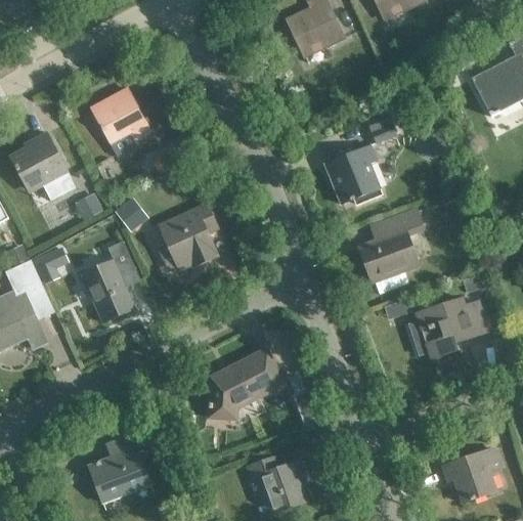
[(305,55),(344,37),(325,0),(309,0),(314,11),(290,23),(305,55)]
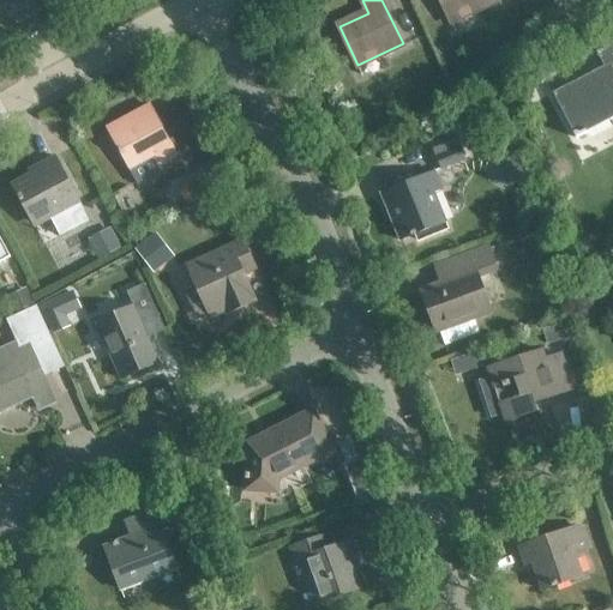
[(440,0),(451,20),(497,0),(440,0)]
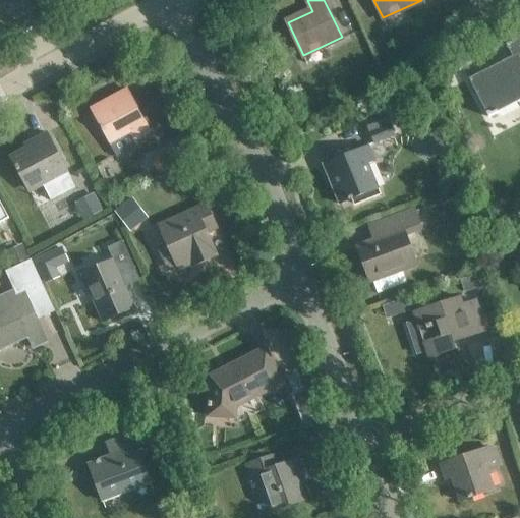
[(519,35),(507,42),(513,54),(468,77),(488,114),(519,98),(519,35)]
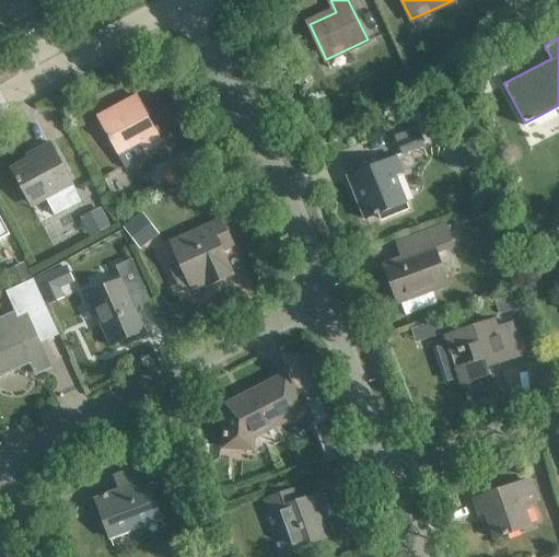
[(146,149),(161,141),(136,93),(113,106),(116,113),(101,120),(118,152),(141,140),(146,149)]
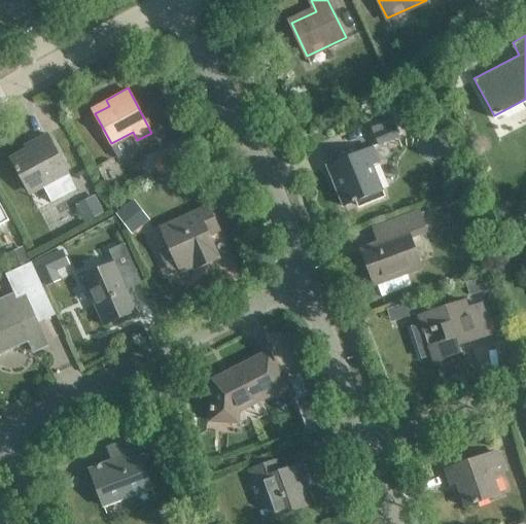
[(378,143),(397,135),(388,112),(369,119),(378,143)]
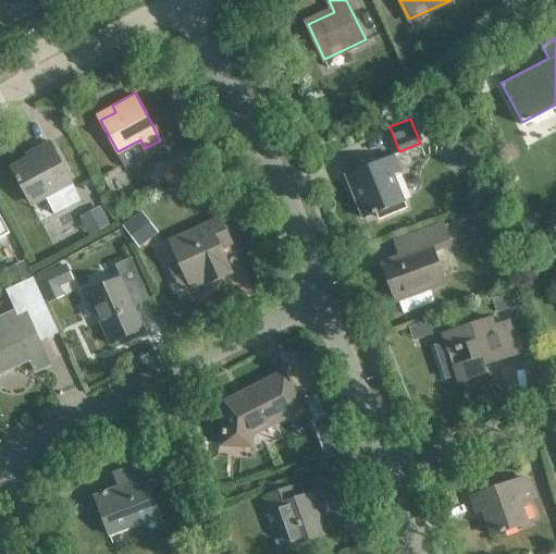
[(38,150),(11,165),(29,200),(44,193),(53,212),(81,198),(74,186),(49,140),(37,147),(38,150)]
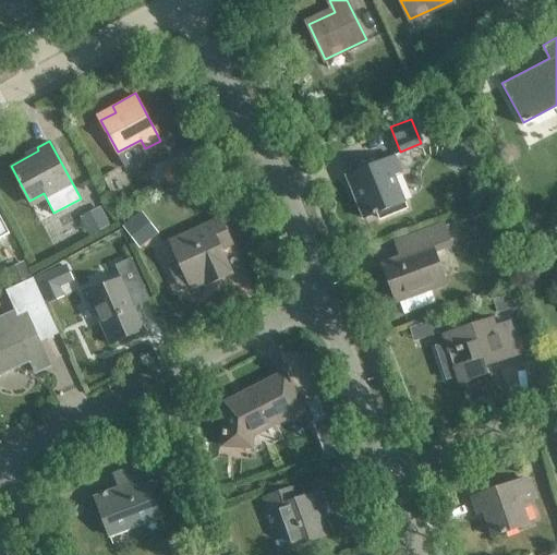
[(201,166),(192,148),(161,166),(170,183),(201,166)]
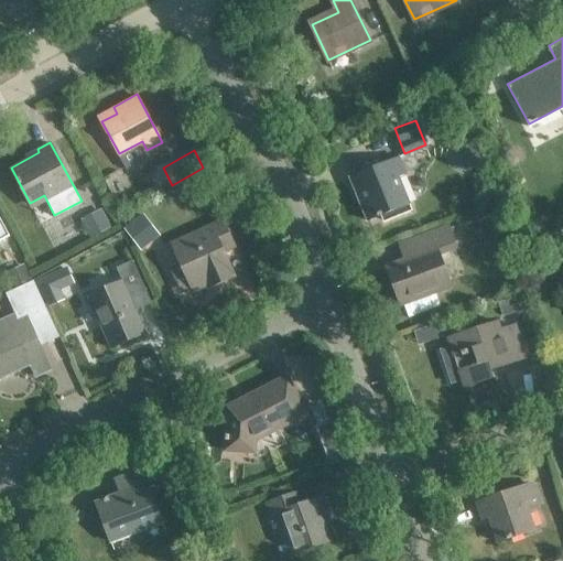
[(397,175),(405,172),(398,155),(349,176),(368,219),(409,202),(397,175)]
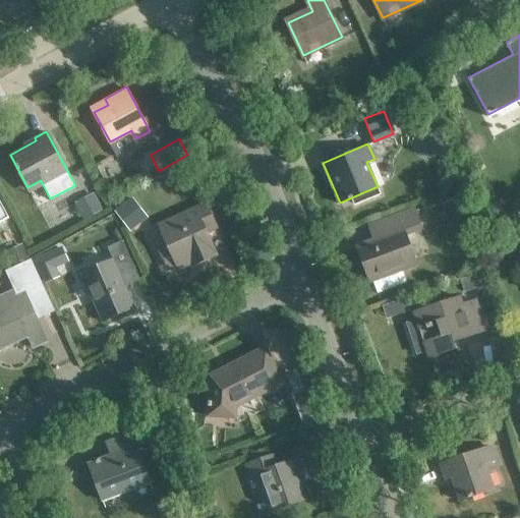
[(0,220),(8,216),(0,199),(0,220)]
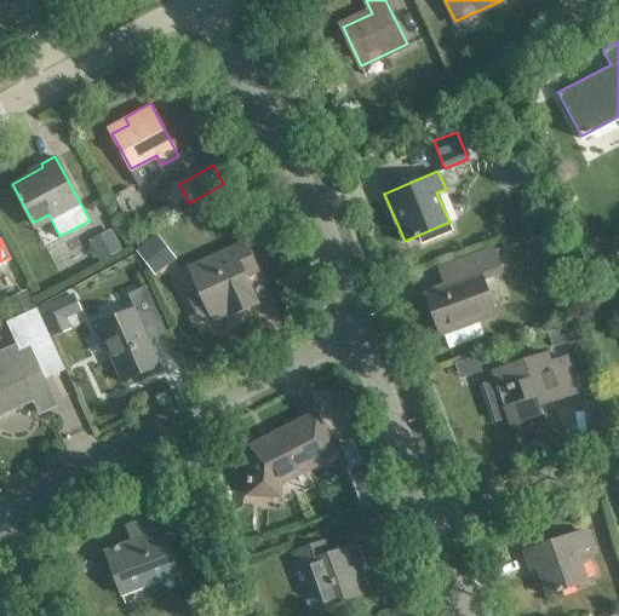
[(246,241),(191,265),(189,271),(211,318),(227,311),(229,315),(258,303),(245,275),(258,269),(246,241)]
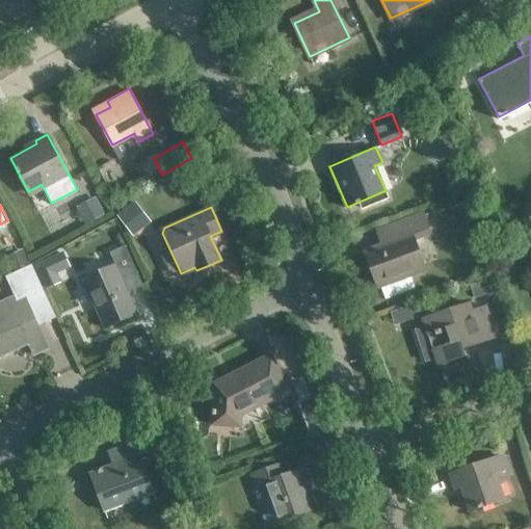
[(414,237),(430,231),(423,213),(388,226),(393,239),(365,249),(378,285),(425,268),(414,237)]
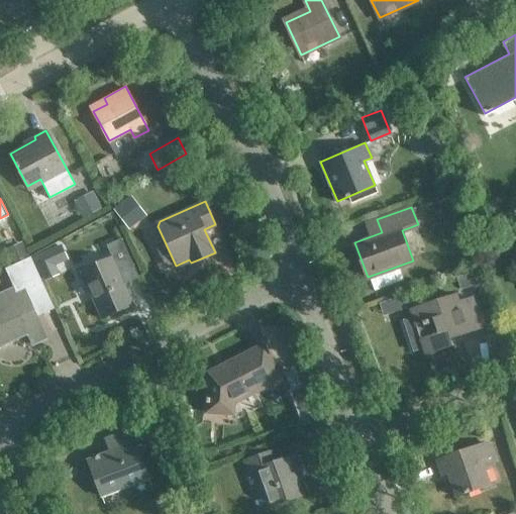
[(80,270),(101,317),(132,303),(119,271),(133,265),(121,236),(106,243),(111,255),(80,270)]
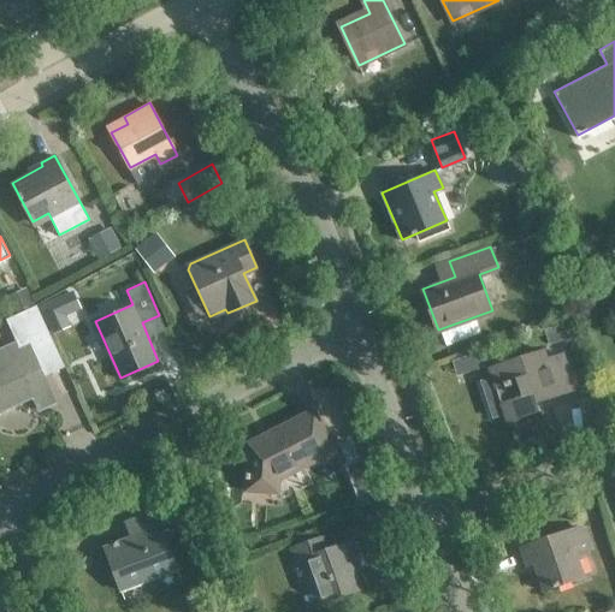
[(21,313),(36,349),(48,343),(31,308),(21,313)]
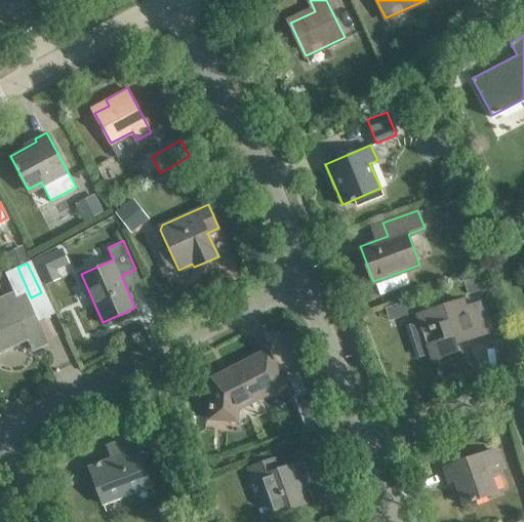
[(22,287),(9,292),(0,296),(0,349),(29,336),(34,348),(46,342),(22,287)]
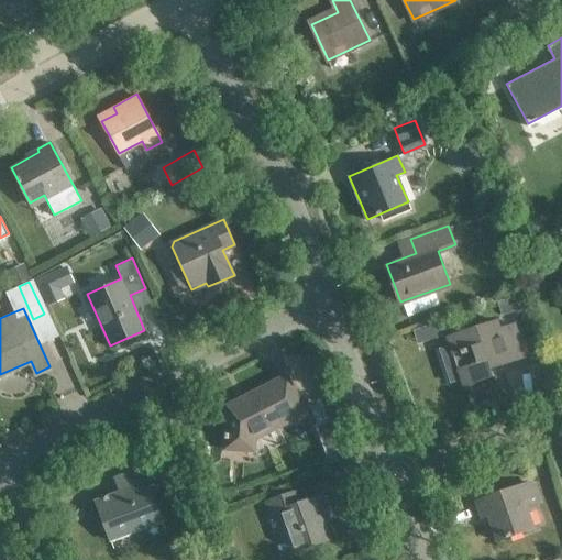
[(489,366),(525,354),(514,322),(499,327),(496,319),(447,336),(464,384),(493,374),(489,366)]
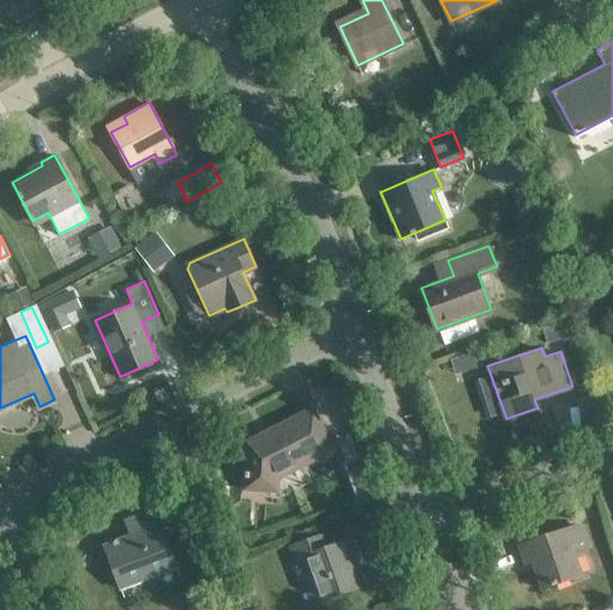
[(479,350),(472,352),(476,366),(484,363),(479,350)]
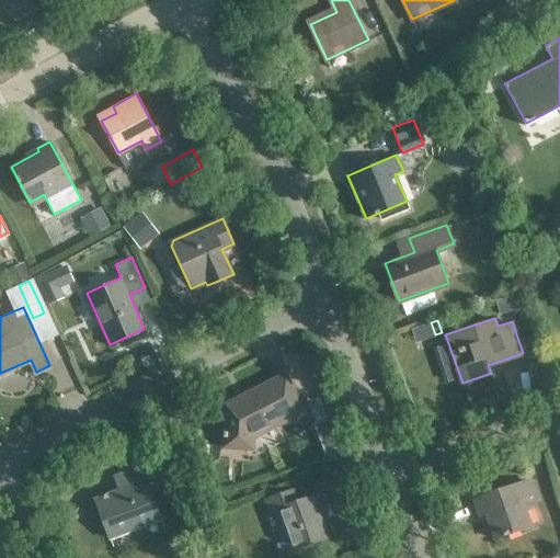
[(277,424),(304,410),(285,373),(226,403),(223,446),(252,448),(253,431),(275,420),(277,424)]
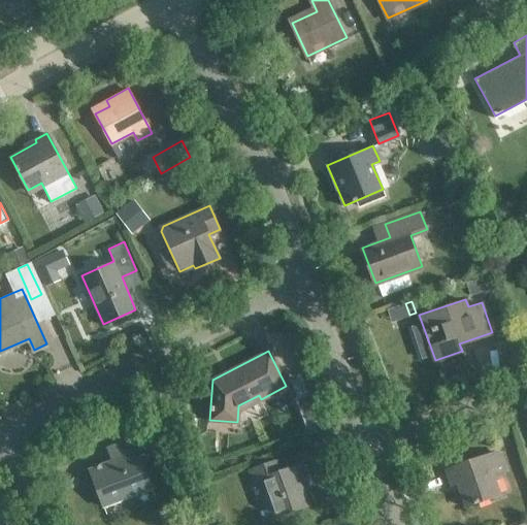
[(138,450),(149,446),(144,434),(111,446),(117,459),(90,468),(103,504),(152,487),(138,450)]
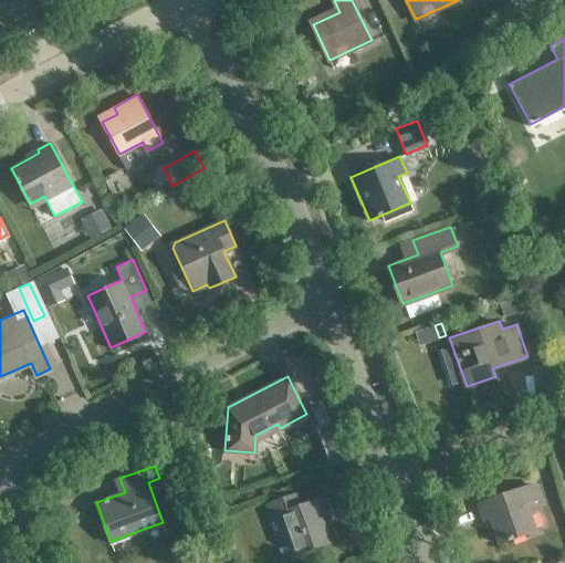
[(525,502),(536,499),(532,485),(479,502),(484,519),(491,517),(501,542),(535,531),(525,502)]
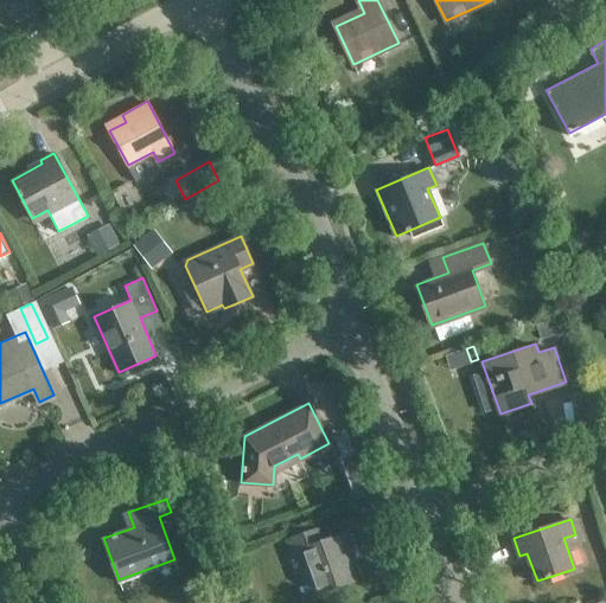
[(310,595),(355,578),(346,555),(352,552),(345,532),(323,540),(318,526),(286,537),(292,553),(295,552),(310,595)]
